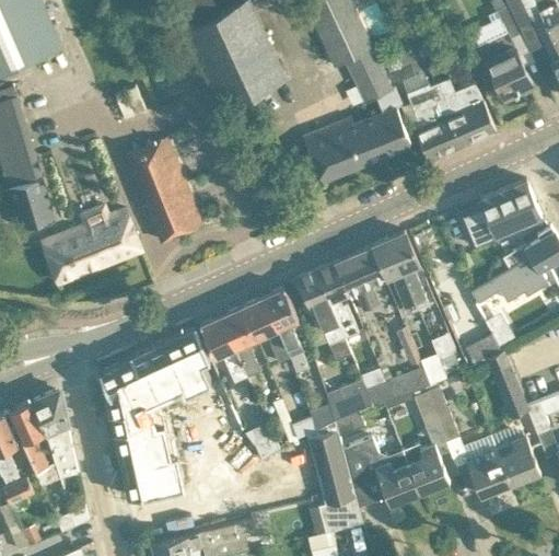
[(37,0),(0,0),(0,76),(59,50),(37,0)]
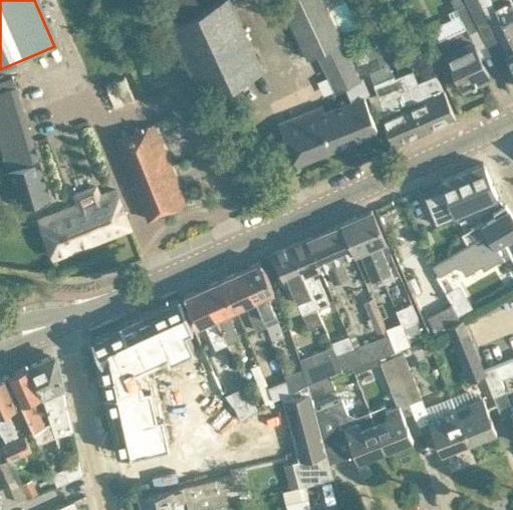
[(198,0),(156,0),(169,28),(204,102),(263,75),(229,1),(203,12),(198,0)]
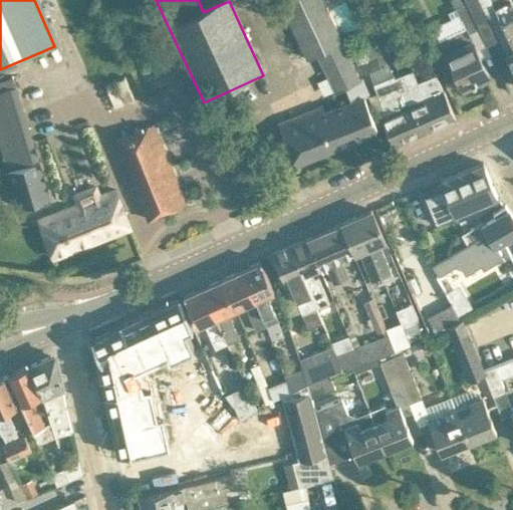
[(360,82),(343,46),(322,2),(321,2),(319,0),(278,0),(308,62),(317,57),(335,94),(334,94),(335,96),(345,91),(352,104),(325,114),(323,109),(279,126),(296,167),(378,134),(365,100),(370,97),(362,81),(360,82)]
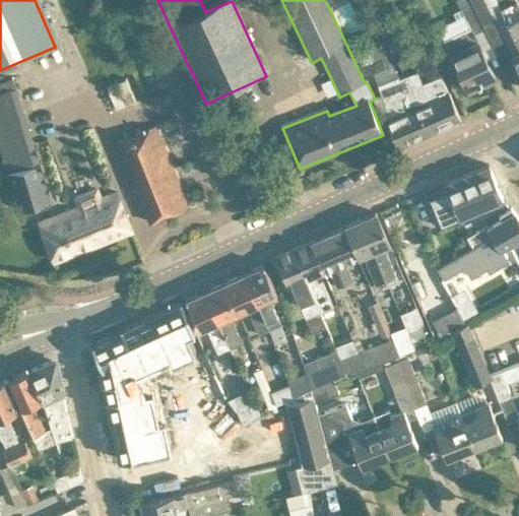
[(469,0),(472,6),(484,31),(490,41),(498,57),(508,77),(518,72),(518,5),(516,0),(469,0)]
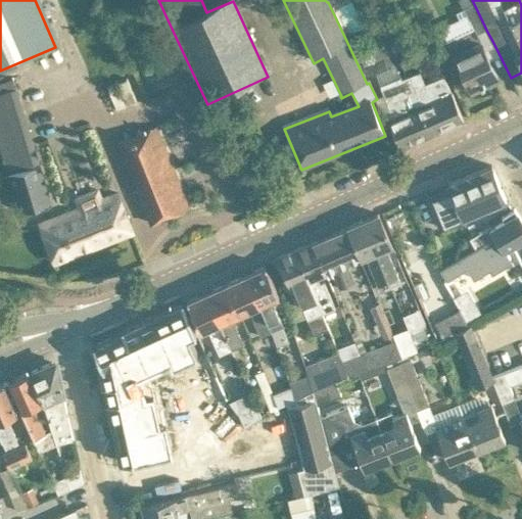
[(475,6),(465,11),(475,32),(477,37),(477,36),(487,32),(475,6)]
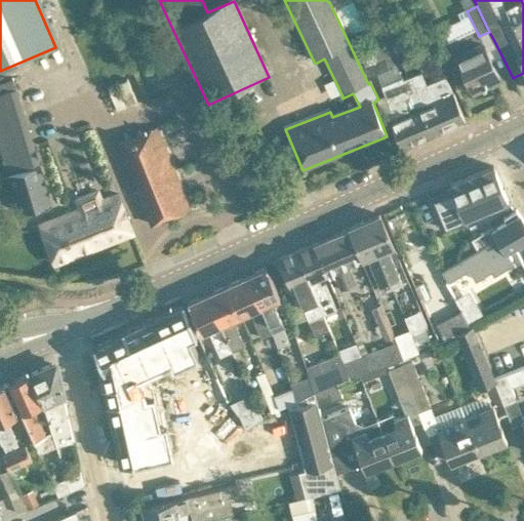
[(450,45),(441,49),(456,81),(466,77),(473,92),(474,91),(476,95),(489,89),(487,85),(499,79),(479,36),(479,37),(477,32),(450,45)]
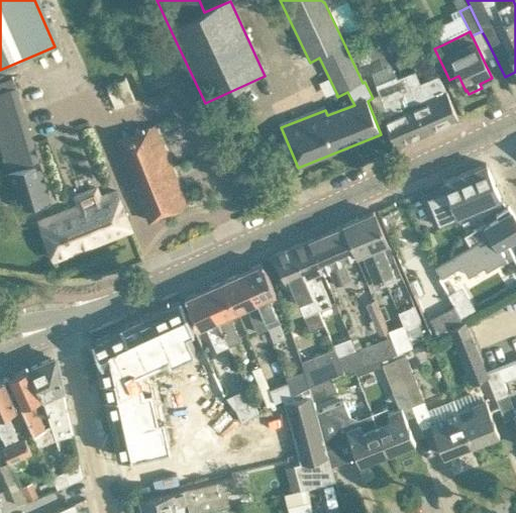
[(414,123),(419,121),(425,135),(458,121),(446,94),(445,94),(438,78),(419,86),(414,73),(401,79),(414,109),(409,111),(414,123)]
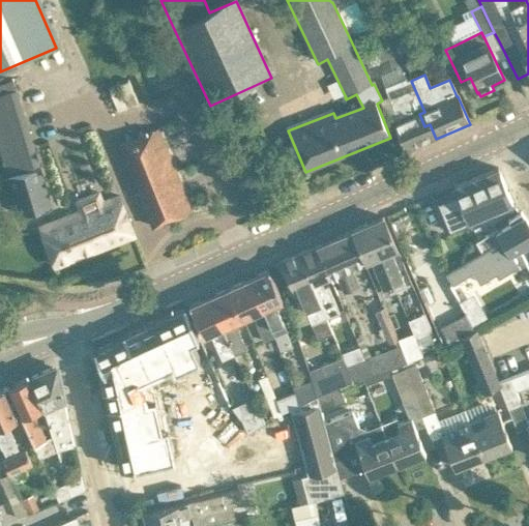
[(406,79),(383,88),(398,121),(393,123),(406,152),(436,139),(430,124),(424,126),(419,114),(424,112),(411,81),(407,83),(406,79)]
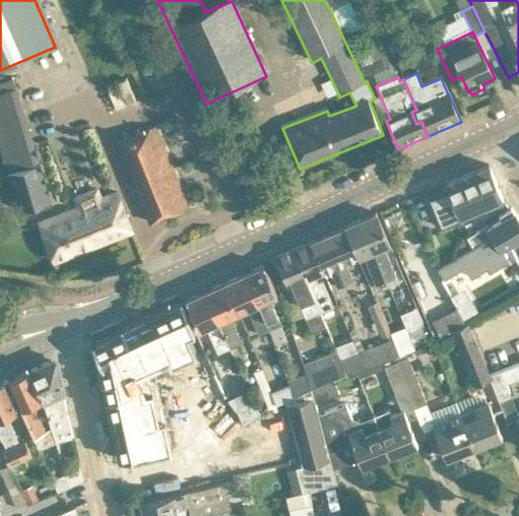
[(131,80),(110,85),(115,110),(136,105),(131,80)]
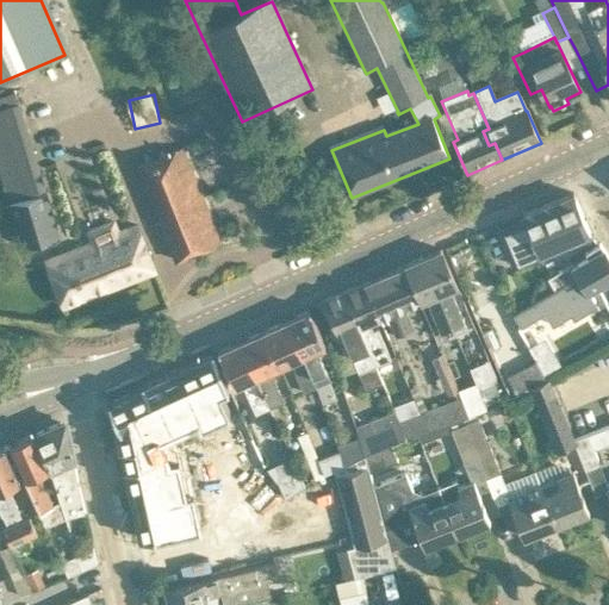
[(0,110),(0,169),(24,249),(60,238),(19,105),(0,110)]
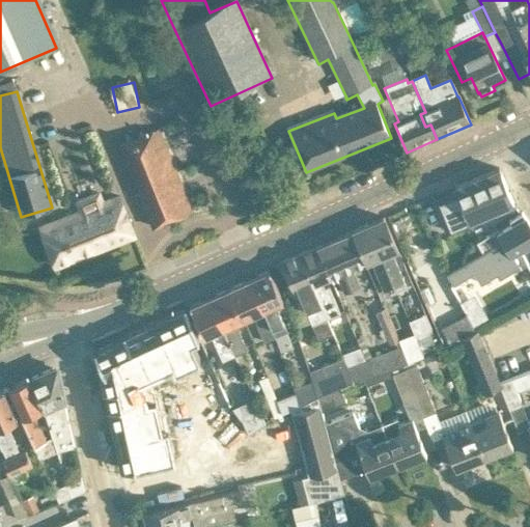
[(121,146),(155,229),(193,214),(160,131),(121,146)]
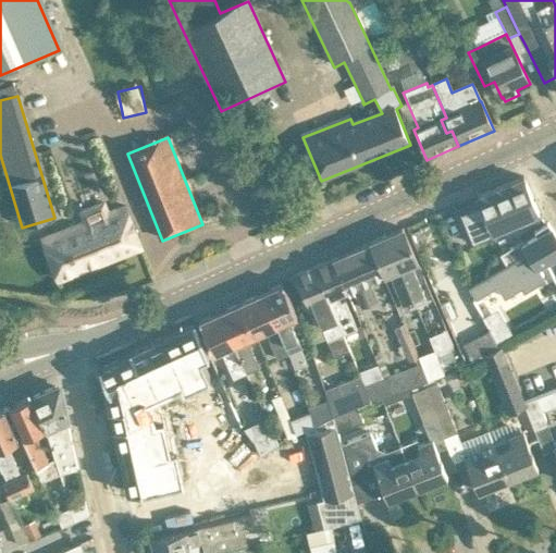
[(493,235),(519,224),(540,216),(524,179),(478,198),(479,203),(455,212),(468,245),(492,234),(493,235)]
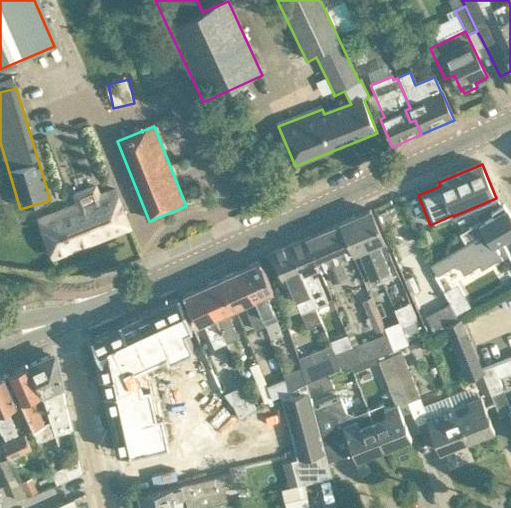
[(76,207),(39,221),(54,259),(130,229),(116,192),(101,197),(97,185),(71,195),(76,207)]
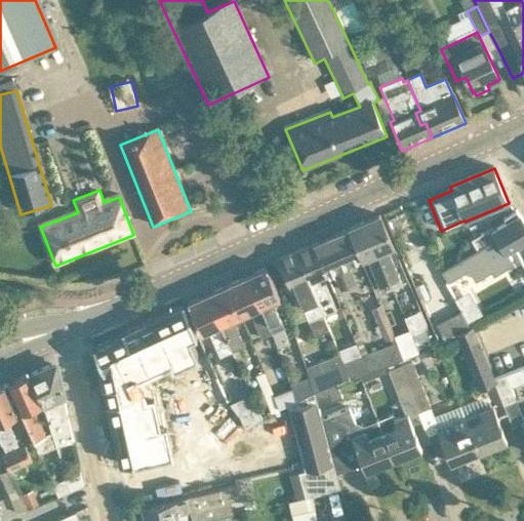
[(523,224),(517,213),(505,221),(508,227),(495,233),(498,240),(442,273),(448,285),(471,273),(477,284),(493,275),(495,279),(517,268),(510,253),(523,245),(523,224)]
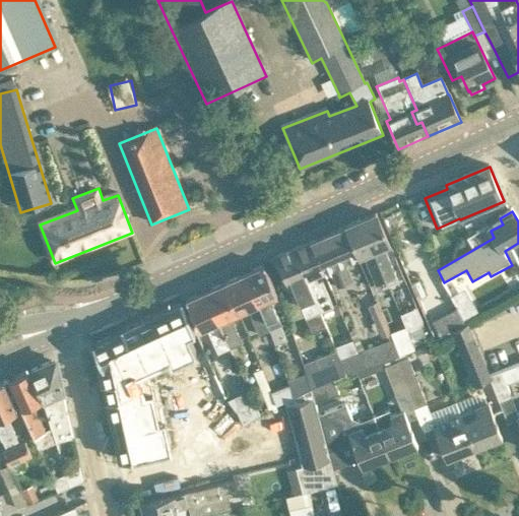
[(376,215),(362,221),(387,282),(396,278),(383,248),(389,246),(376,215)]
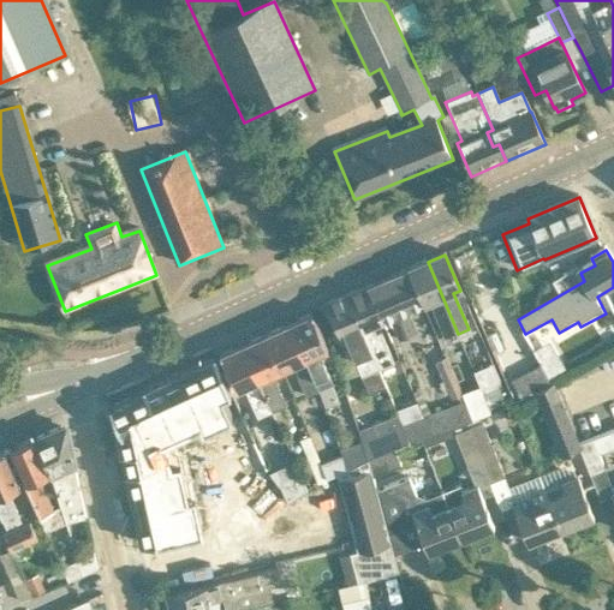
[(428,262),(409,269),(424,305),(429,304),(445,340),(458,334),(428,262)]
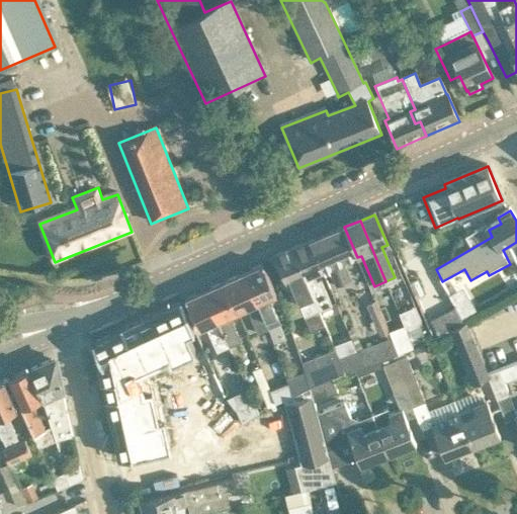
[(471,249),(492,237),(489,230),(486,226),(464,238),(471,249)]
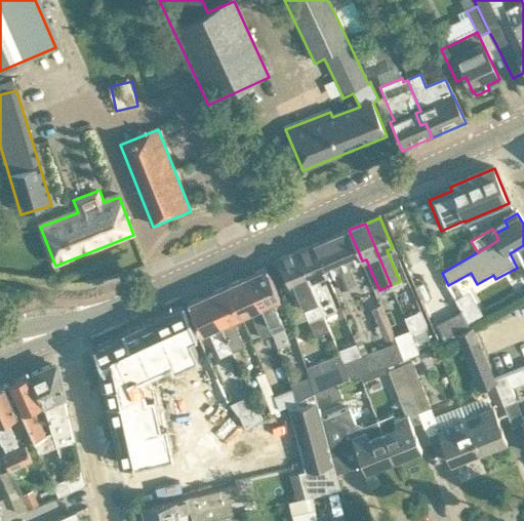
[(349,230),(315,245),(327,276),(330,282),(335,280),(341,293),(357,287),(349,267),(362,261),(349,230)]
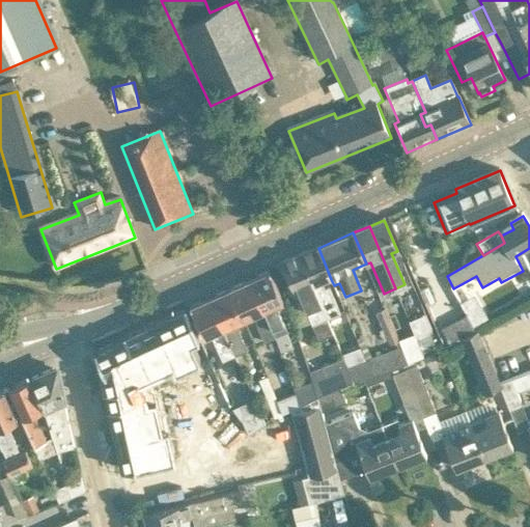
[(318,248),(299,256),(322,307),(327,321),(340,315),(329,288),(325,290),(322,283),(331,279),(318,248)]
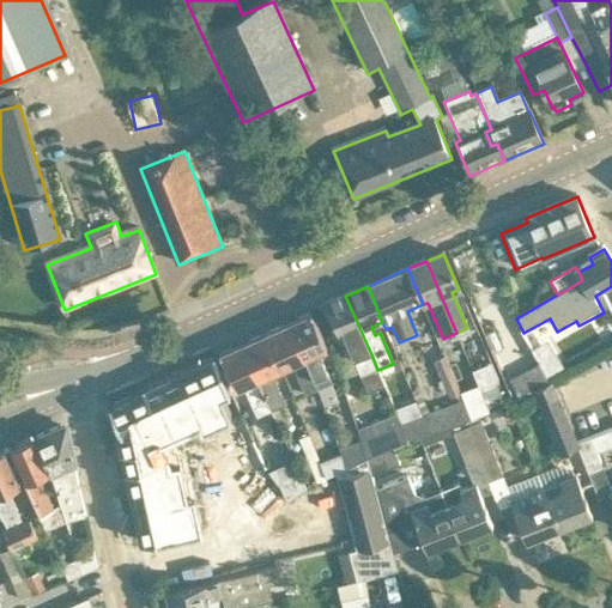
[(345,296),(325,304),(334,326),(338,334),(341,341),(346,339),(351,347),(349,348),(359,374),(361,377),(369,395),(386,388),(377,370),(371,354),(345,296)]
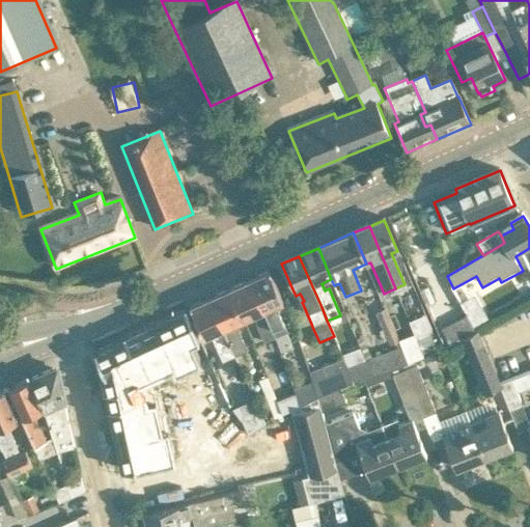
[(270,272),(251,281),(276,338),(275,339),(281,354),(294,349),(275,306),(283,303),(270,272)]
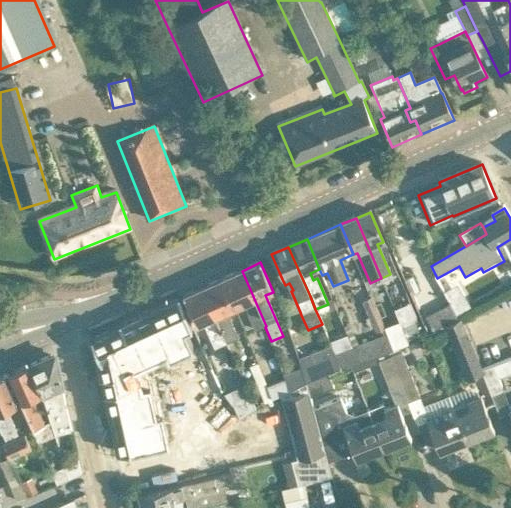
[(242,271),(220,281),(233,310),(244,305),(256,331),(265,327),(266,326),(242,271)]
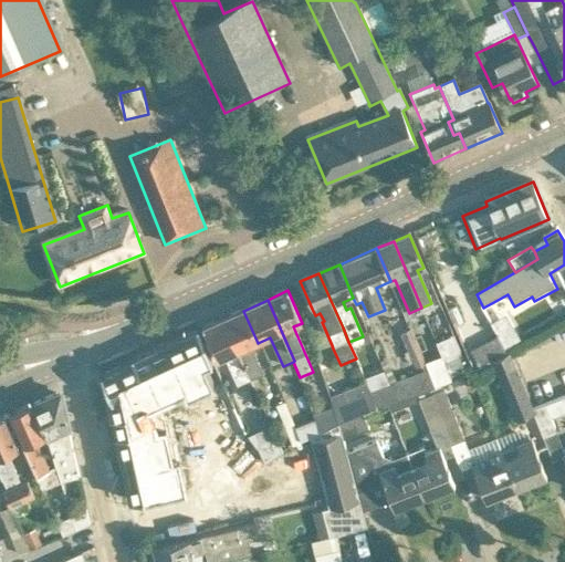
[(243,311),(223,320),(251,381),(259,397),(268,393),(261,377),(263,375),(250,346),(258,343),(243,311)]
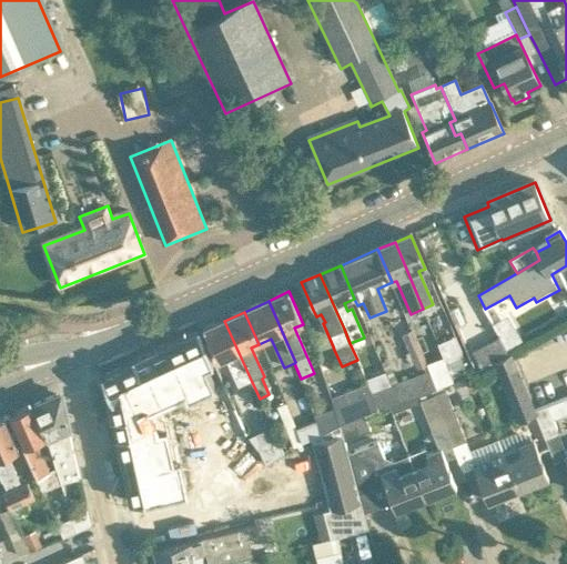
[(224,321),(204,330),(204,331),(213,350),(219,363),(226,360),(240,389),(240,388),(252,382),(224,321)]
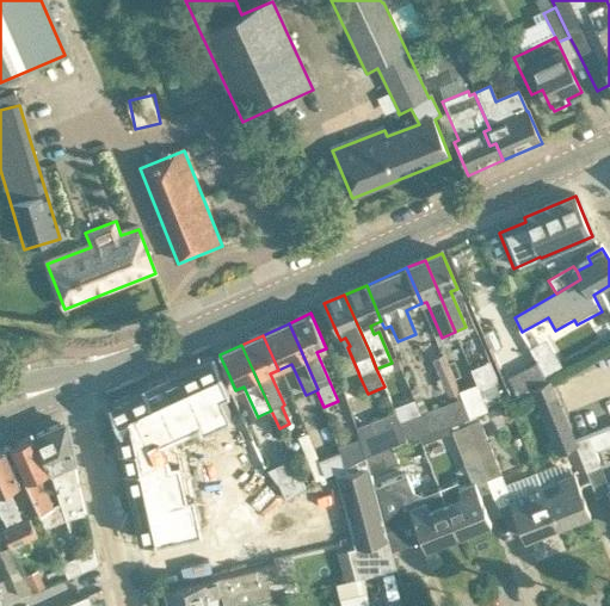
[(443,357),(433,362),(442,381),(448,391),(450,399),(458,394),(443,357)]
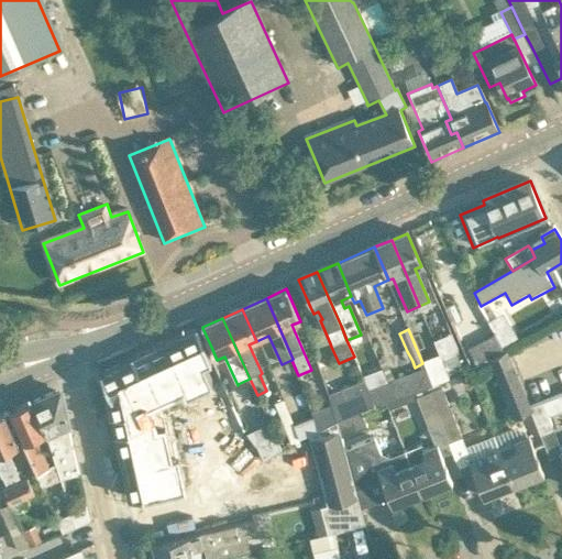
[(205,365),(212,361),(198,330),(101,374),(119,414),(111,415),(130,499),(186,485),(178,451),(172,452),(165,423),(155,425),(153,415),(163,413),(160,401),(184,390),(186,396),(213,384),(205,365)]
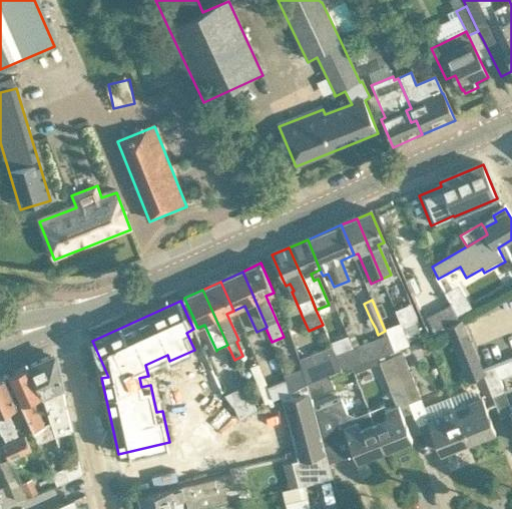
[(451,306),(427,319),(435,334),(447,329),(461,322),(458,317),(451,306)]
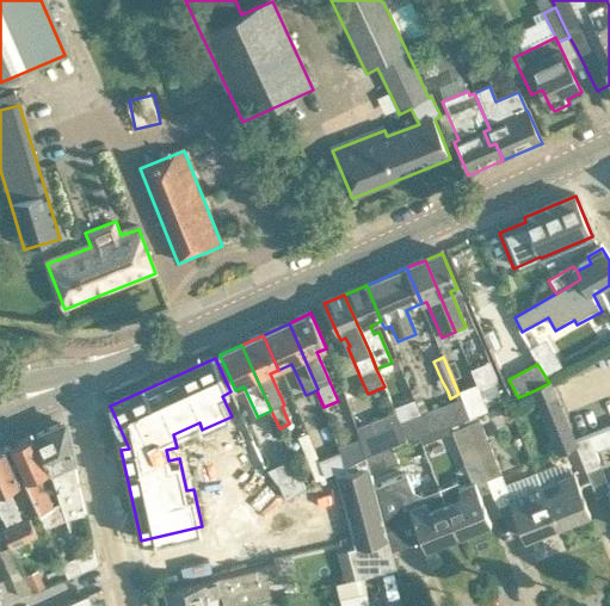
[(498,381),(479,388),(490,412),(509,404),(498,381)]
